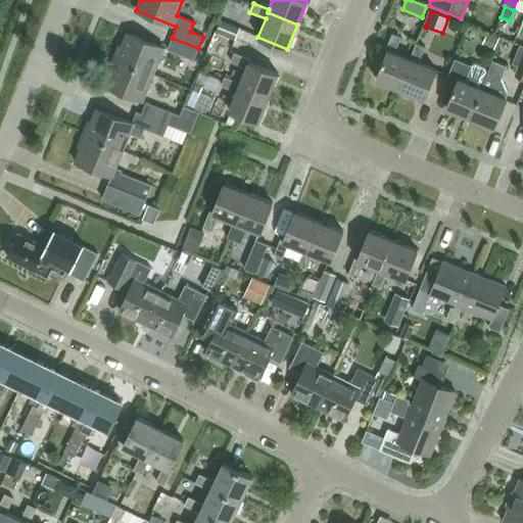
[(239,28),(220,19),(214,33),(234,40),(239,28)]
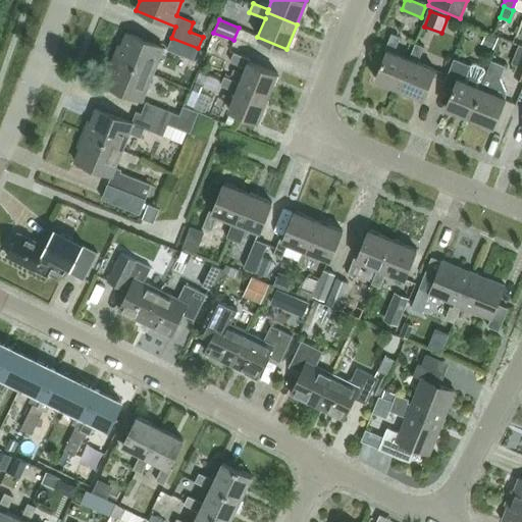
[(152,74),(163,48),(126,33),(121,46),(118,45),(113,58),(152,74)]
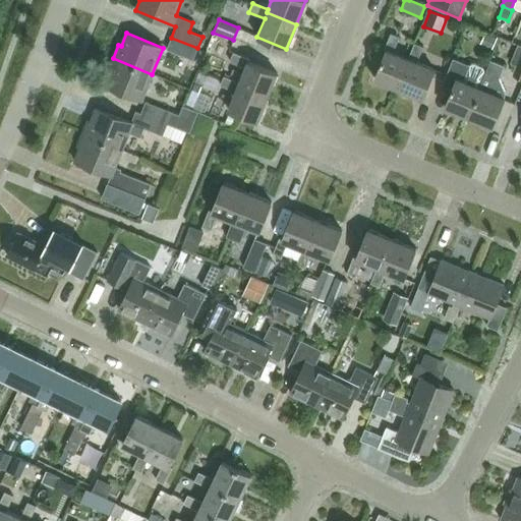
[(409,59),(407,58),(392,52),(399,37),(390,33),(383,50),(385,50),(373,78),(398,89),(409,59)]
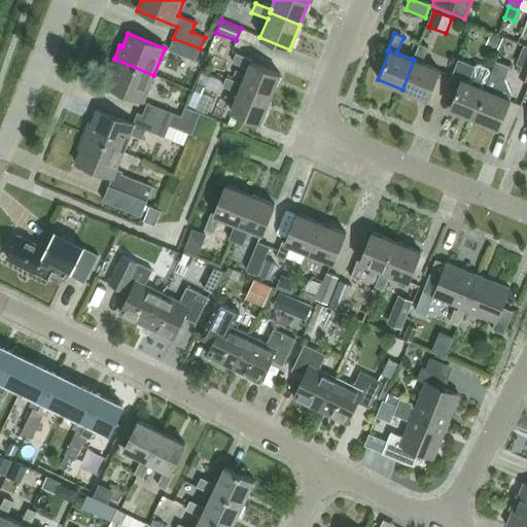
[(486,44),(498,49),(502,38),(490,33),(486,44)]
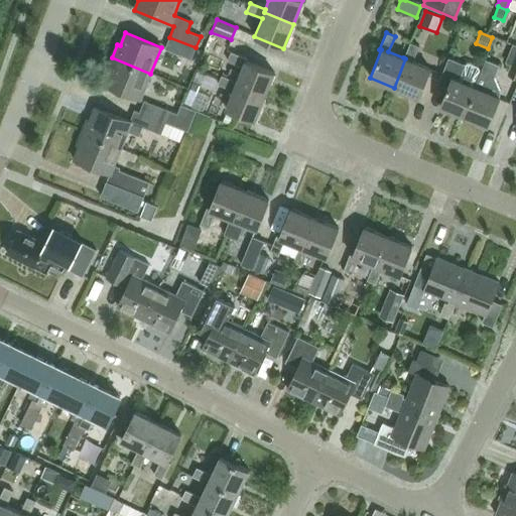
[(190,59),(196,47),(169,37),(164,48),(190,59)]
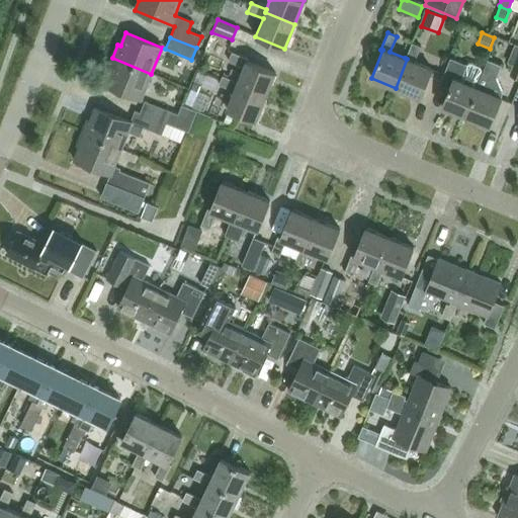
[(419,98),(431,69),(414,62),(420,46),(411,42),(405,58),(407,59),(396,88),(419,98)]
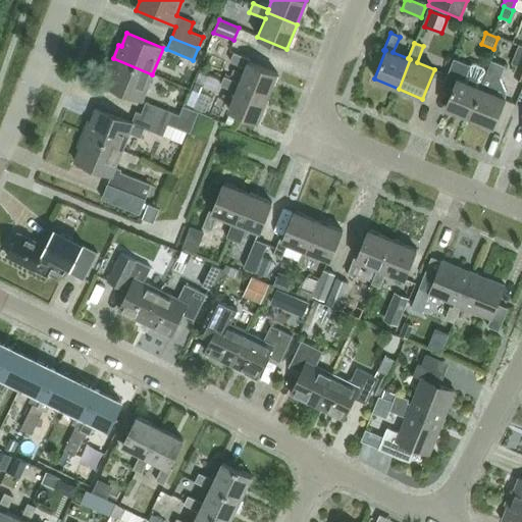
[(521,51),(513,75),(521,79),(521,51)]
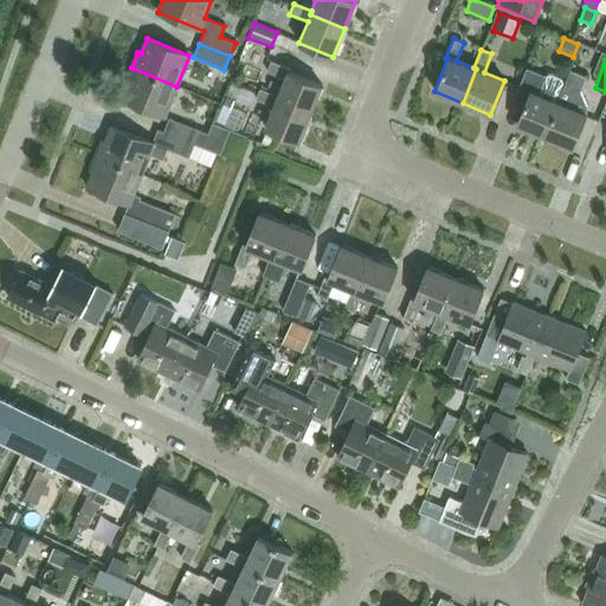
[(321,85),(289,72),(290,69),(270,62),(266,71),(284,78),(277,96),(276,100),(310,114),(321,85)]
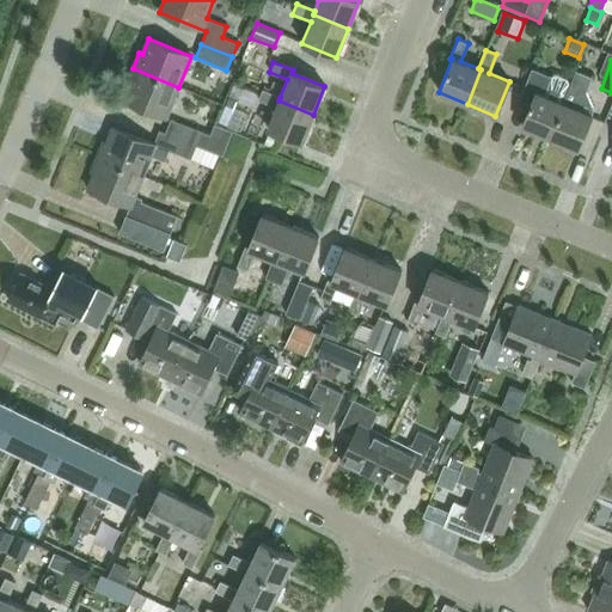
[(166,118),(178,87),(133,68),(126,84),(129,85),(123,101),(166,118)]
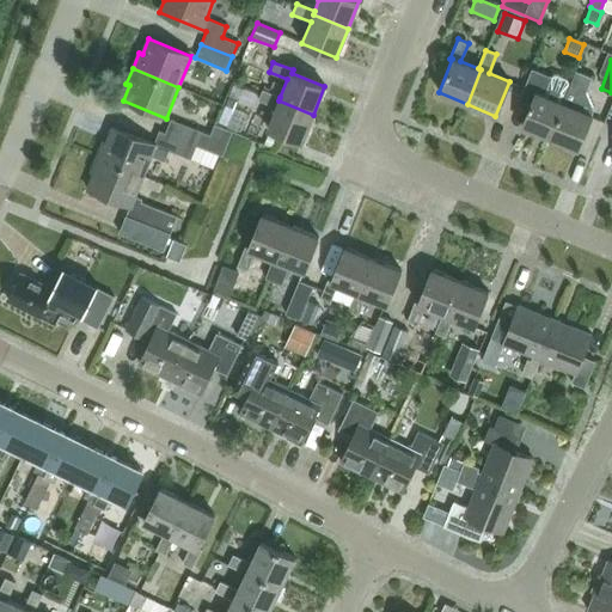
[(555,74),(550,77),(531,68),(519,101),(530,104),(521,126),(550,138),(563,103),(561,102),(568,84),(567,79),(555,74)]
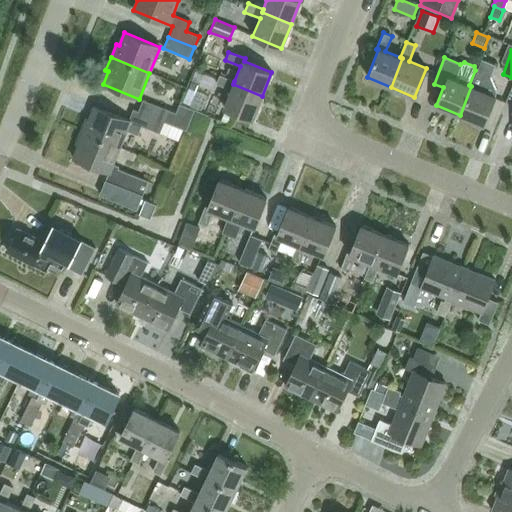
[(495,91),(489,76),(494,64),(480,59),(475,70),(469,85),(471,86),(460,115),(483,124),(495,96),(493,95),(495,91)]
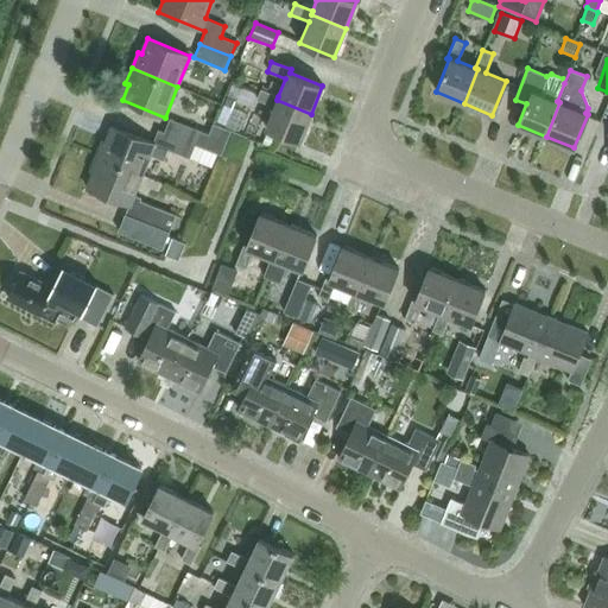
[(277,100),(278,96),(260,89),(257,100),(274,107),(265,128),(299,143),(311,114),(277,100)]
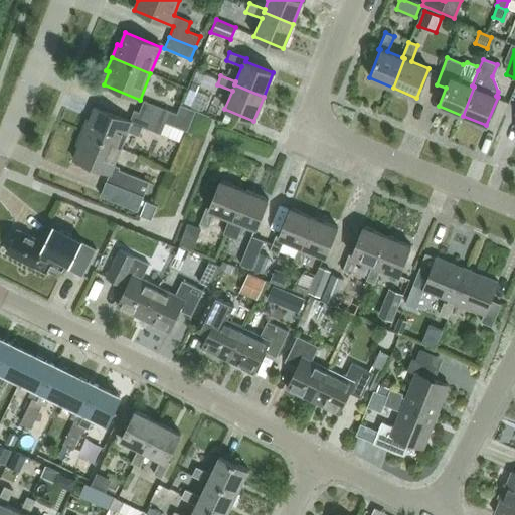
[(139,112),(165,123),(187,132),(196,111),(180,105),(176,114),(144,100),(139,112)]
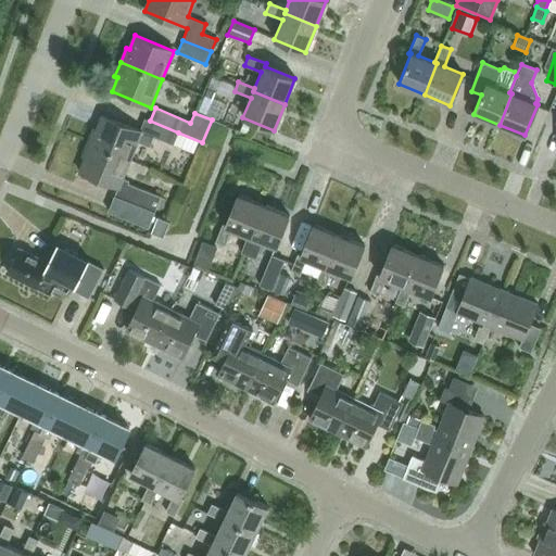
[(140,130),(119,123),(102,115),(97,129),(93,128),(88,142),(130,160),(137,142),(150,147),(153,137),(173,144),(178,133),(150,121),(144,118),(140,130)]
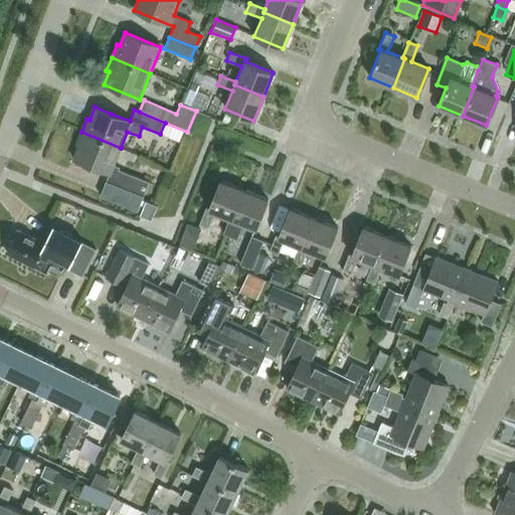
[(114,165),(121,148),(81,132),(76,145),(78,146),(73,159),(110,174),(107,181),(106,181),(100,196),(138,211),(149,182),(119,170),(120,168),(114,165)]
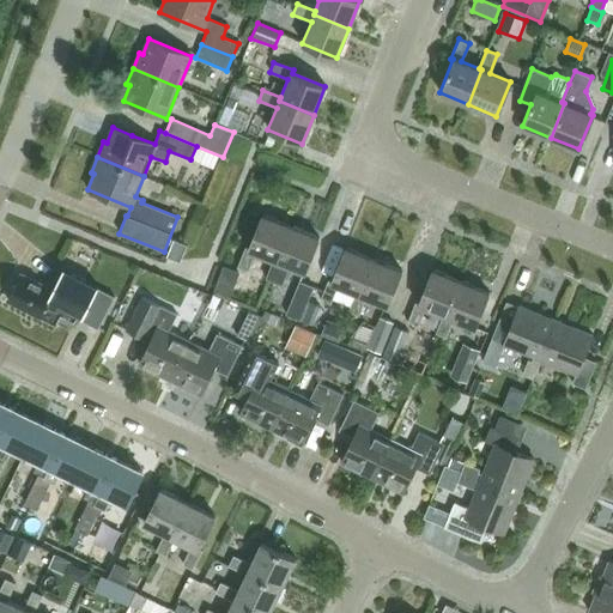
[(277,261),(290,226),(262,214),(248,248),(246,247),(237,266),(248,271),(255,253),(273,260),(277,261)]
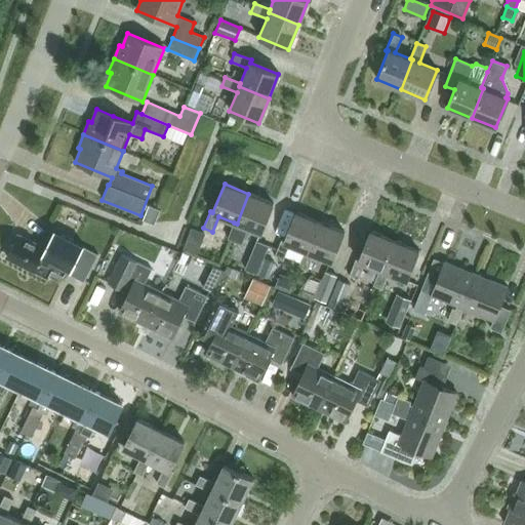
[(261,233),(273,203),(248,194),(237,224),(234,223),(228,238),(236,241),(242,226),(261,233)]
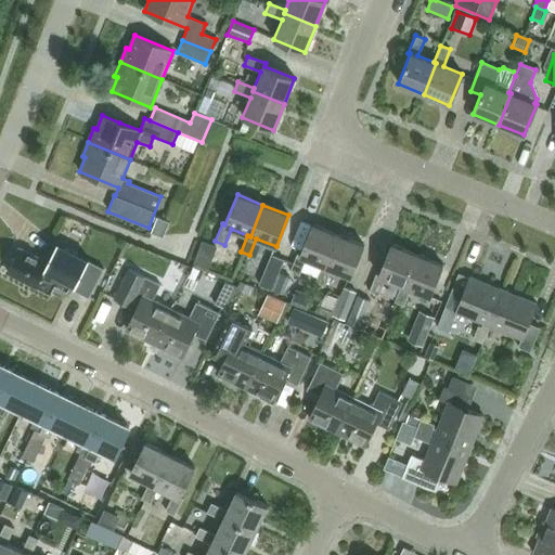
[(157,217),(151,232),(163,236),(169,221),(157,217)]
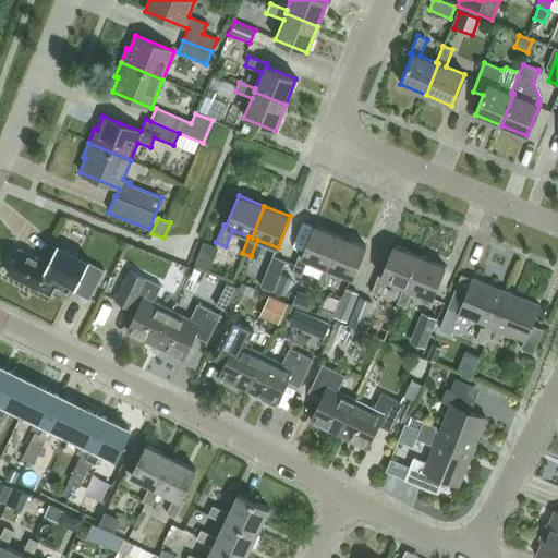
[(326,267),(339,237),(314,226),(302,255),(299,255),(291,273),(301,276),(307,259),(324,266),(326,267)]
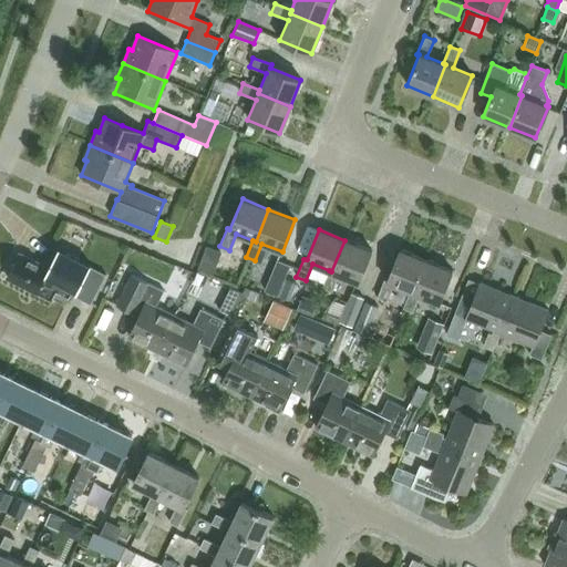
[(358,282),(371,250),(344,240),(331,271),(329,270),(322,287),(331,291),(338,275),(358,282)]
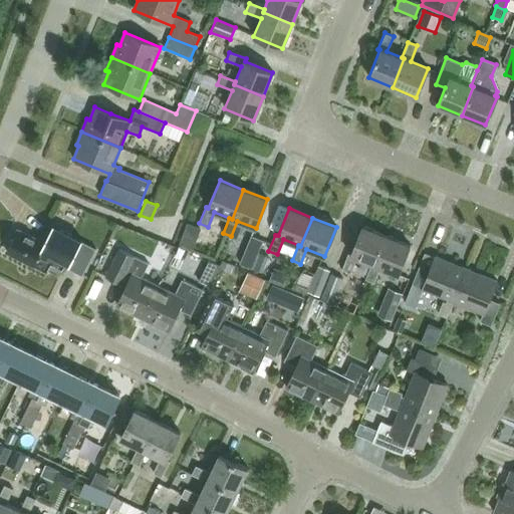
[(200,228),(186,223),(179,244),(192,249),(200,228)]
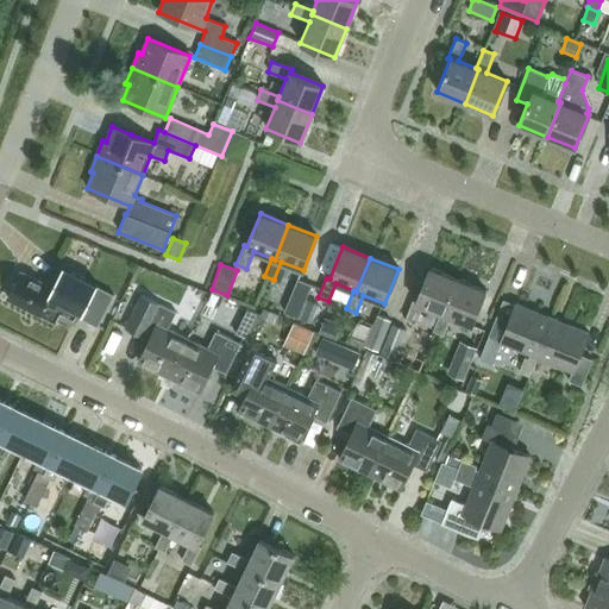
[(444,314),(457,280),(428,268),(415,301),(413,300),(405,319),(415,324),(422,305),(440,312),(444,314)]
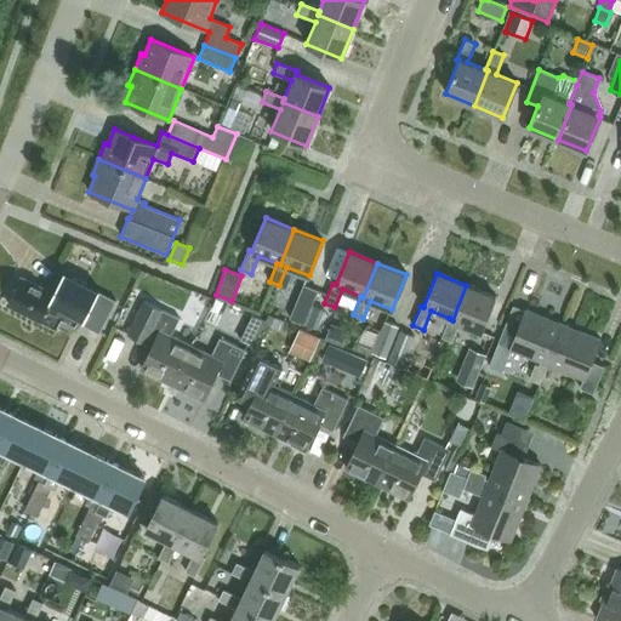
[(100,334),(115,301),(98,292),(100,291),(64,274),(53,295),(21,278),(7,305),(56,329),(66,309),(84,319),(81,324),(100,334)]
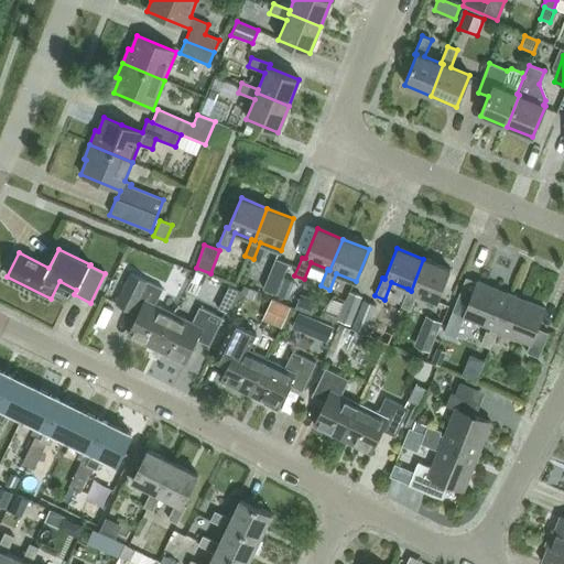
[(140,259),(126,252),(120,266),(133,272),(140,259)]
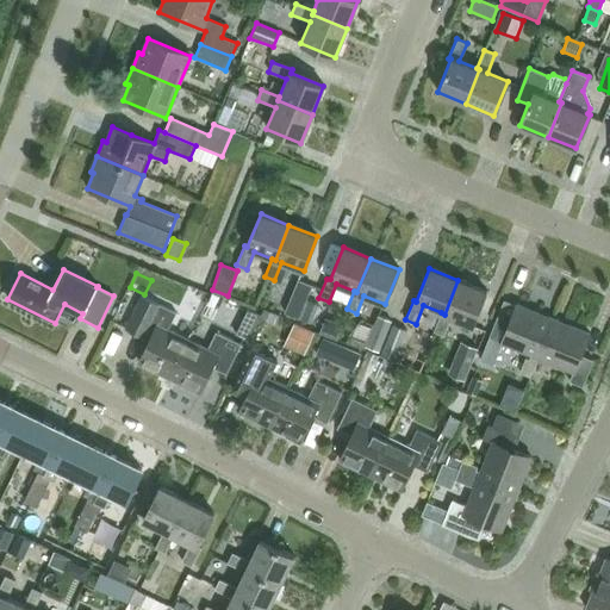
[(310,285),(296,279),(282,310),(297,316),(310,285)]
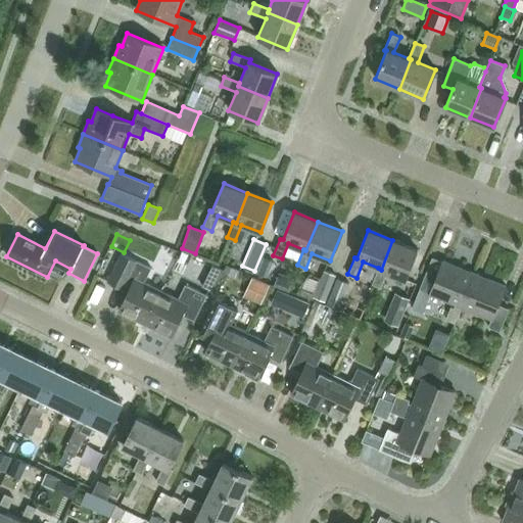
[(406,279),(417,249),(392,240),(381,270),(378,268),(372,284),(380,287),(386,272),(406,279)]
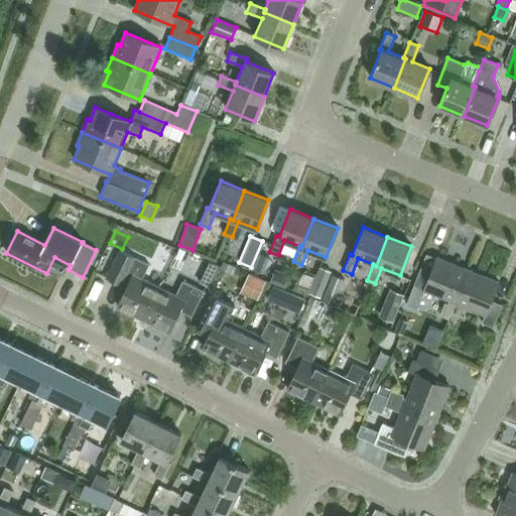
[(158,287),(142,279),(149,264),(120,250),(106,278),(126,287),(117,306),(143,319),(158,287)]
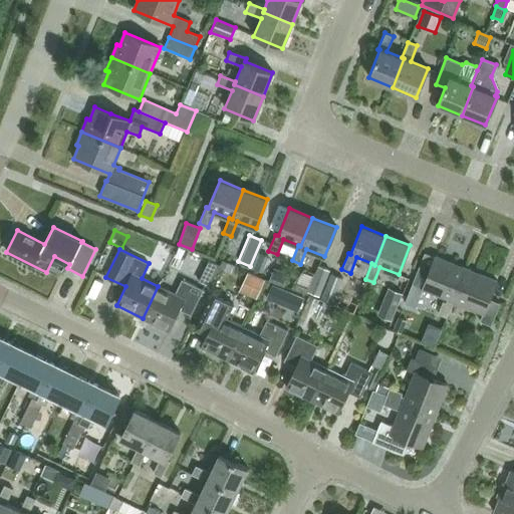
[(268,257),(258,253),(252,269),(262,273),(268,257)]
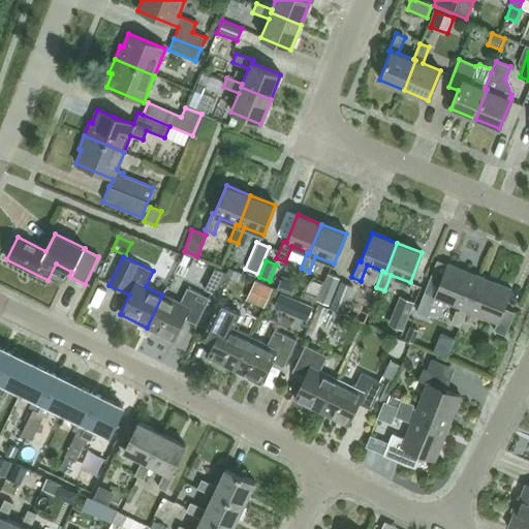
[(466,310),(479,275),(448,262),(440,282),(430,277),(415,312),(427,316),(435,298),(460,307),(459,311),(456,310),(450,322),(460,327),(466,310)]
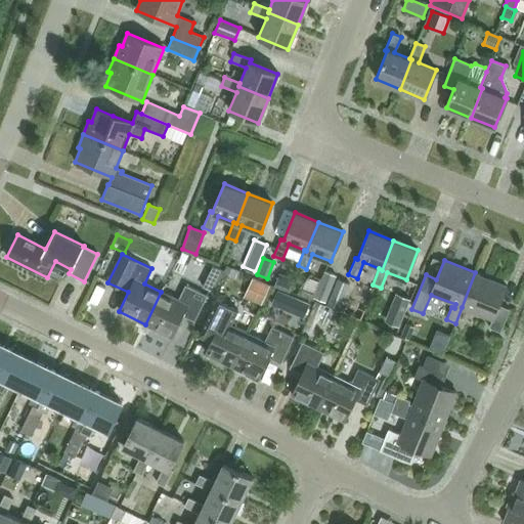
[(236,280),(241,272),(227,266),(223,274),(236,280)]
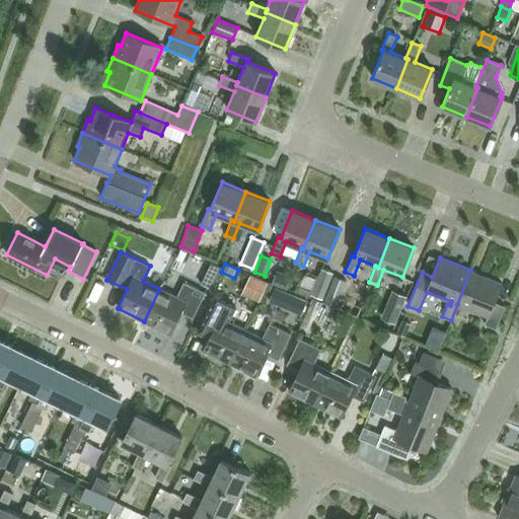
[(332,273),(320,268),(308,295),(321,300),(332,273)]
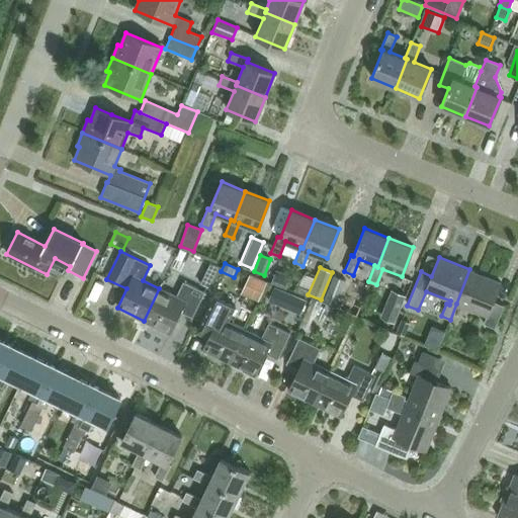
[(495,328),(504,305),(493,300),(500,282),(469,269),(456,304),(486,316),(483,323),(495,328)]
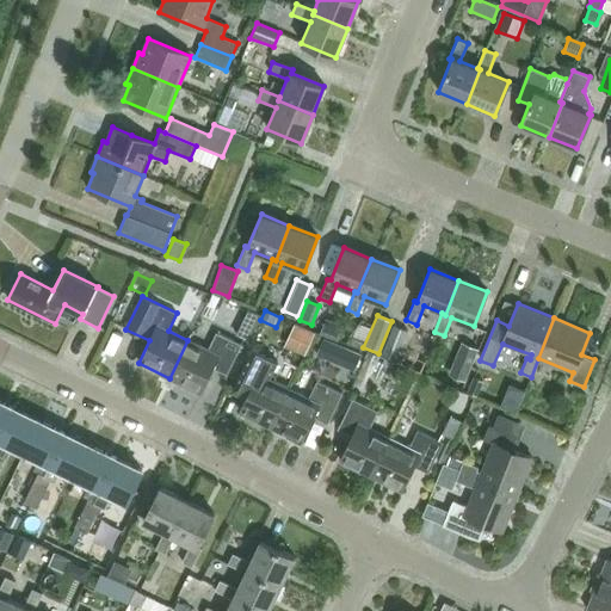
[(314,335),(295,326),(284,347),(303,357),(314,335)]
